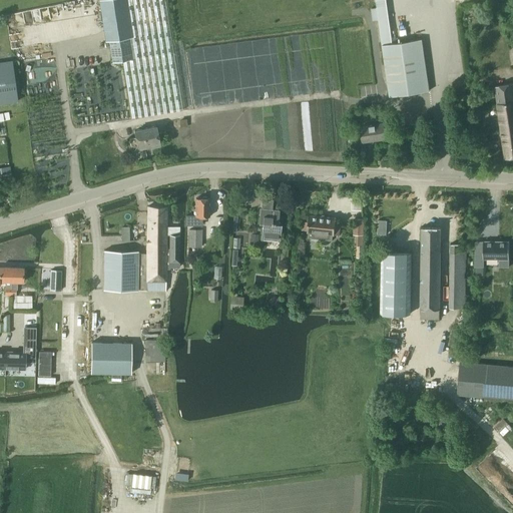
[(125,0),(98,0),(105,41),(108,41),(112,62),(122,61),(135,59),(125,0)]
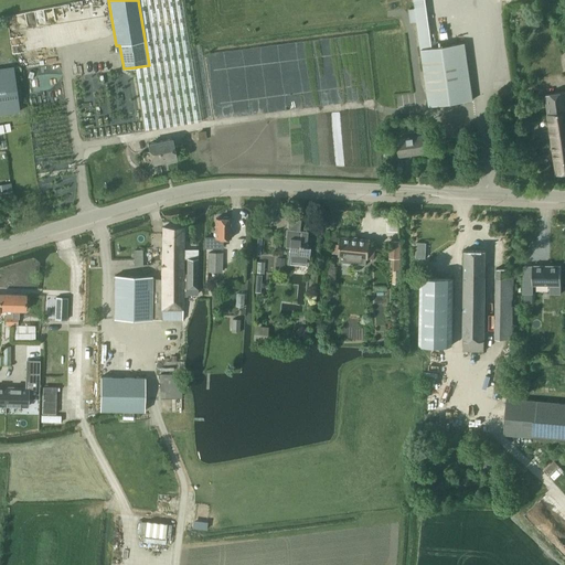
[(181,0),(138,0),(149,65),(135,67),(145,130),(201,121),(181,0)]
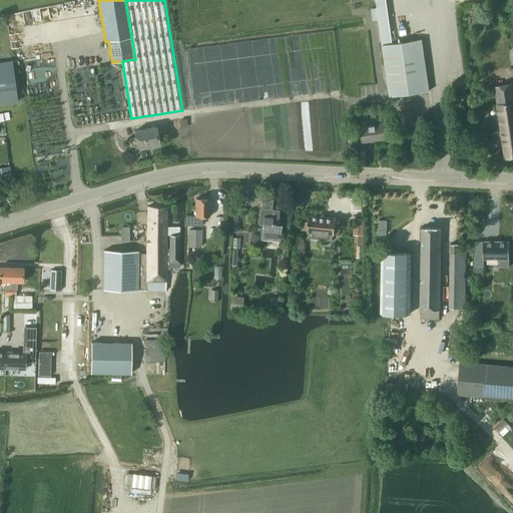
[(375,0),(377,7),(371,8),(373,19),(389,17),(386,0),(375,0)]
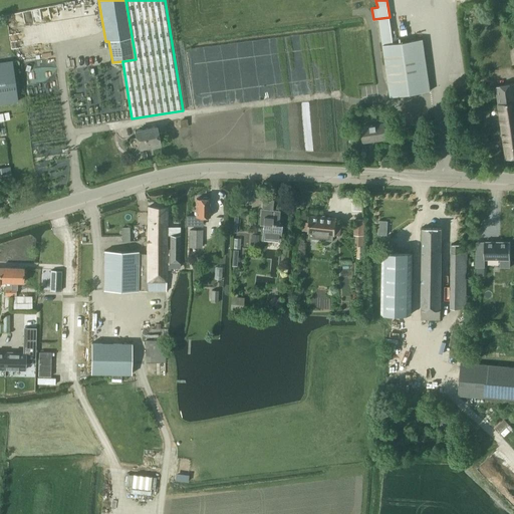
[(390,17),(373,19),(373,20),(378,19),(390,96),(430,90),(423,38),(393,43),(390,17)]
